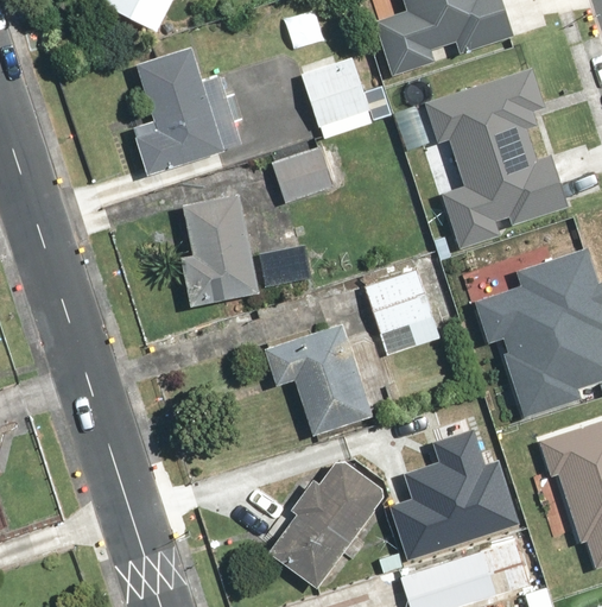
[(102,0),(101,5),(156,31),(170,0),(102,0)]
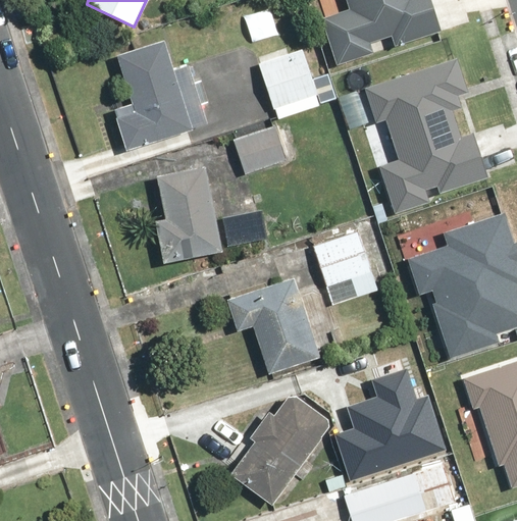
[(330,15),(344,57),(378,47),(376,38),(396,33),(399,42),(448,28),(438,0),(353,0),(356,7),(330,15)]
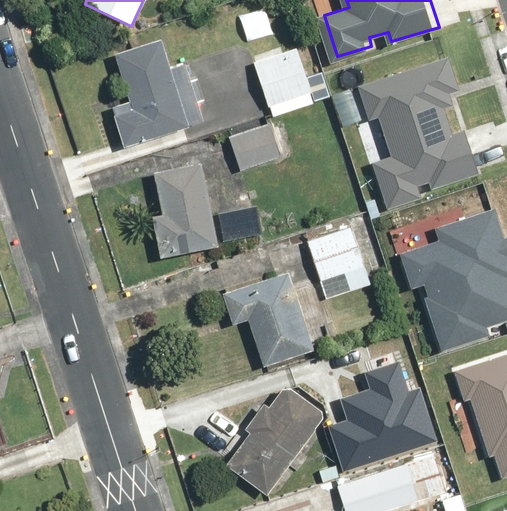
[(186,126),(160,40),(113,55),(128,102),(109,108),(121,146),(186,126)]
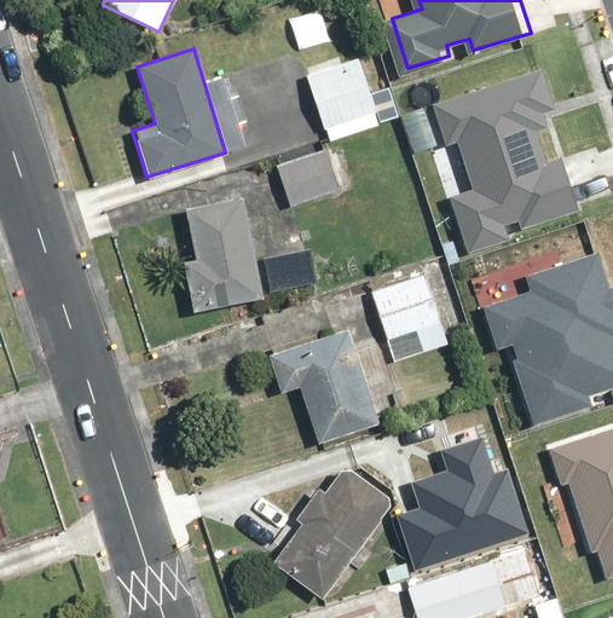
[(359,61),(307,76),(324,130),(394,108),(383,75),(365,81),(359,61)]
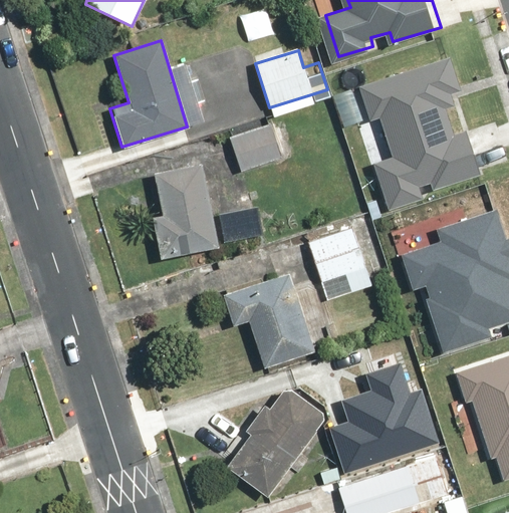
[(375,158),(394,207),(431,195),(427,182),(435,179),(437,185),(485,169),(470,126),(460,130),(450,100),(457,97),(454,88),(463,84),(453,55),(362,86),(372,115),(385,112),(398,150),(375,158)]
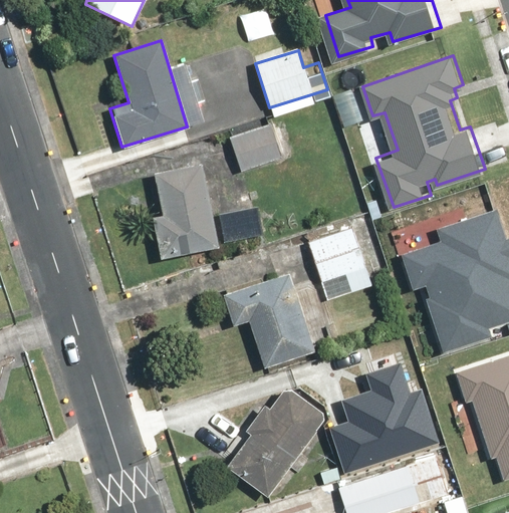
[(274,124),(231,139),(242,173),(285,159),(274,124)]
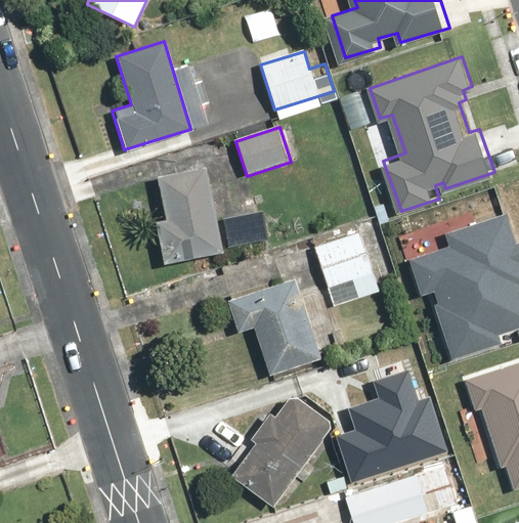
[(220,252),(203,167),(155,177),(163,218),(153,220),(162,264),(220,252)]
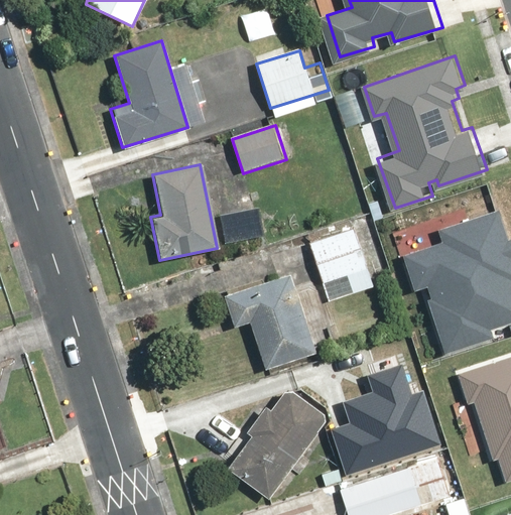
[(260,209),(220,215),(225,244),(264,238),(260,209)]
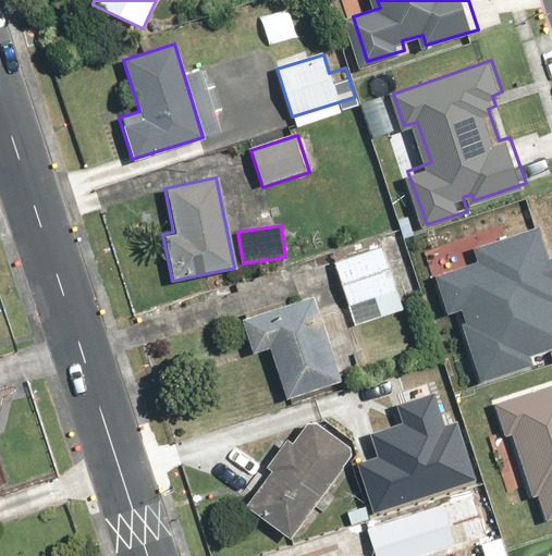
[(441,320),(455,314),(479,386),(537,367),(534,355),(551,348),(551,257),(541,226),(474,249),(479,263),(428,281),(441,320)]
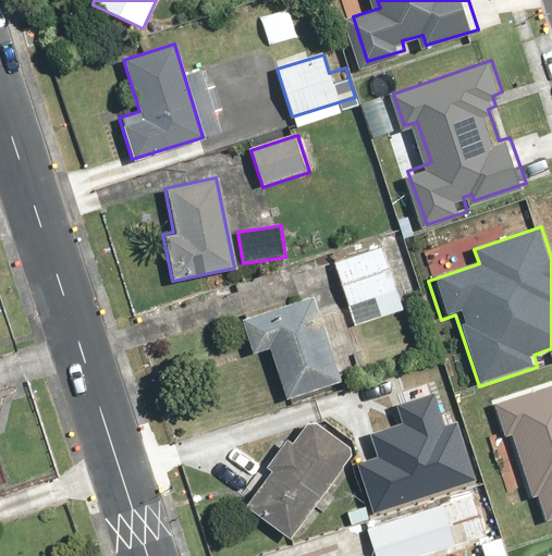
[(388,249),(335,264),(356,325),(406,311),(388,249)]
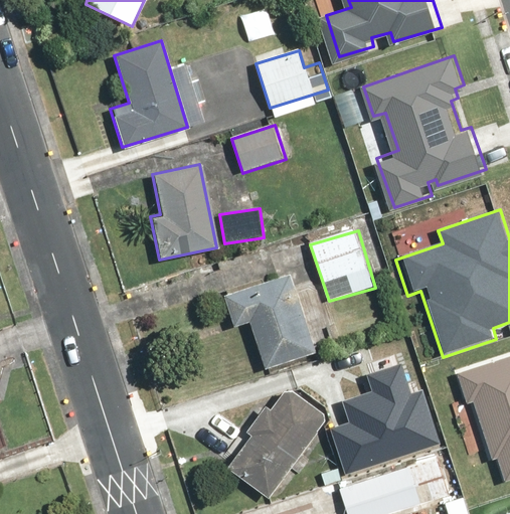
[(314,353),(289,274),(223,295),(233,326),(249,321),(265,368),(314,353)]
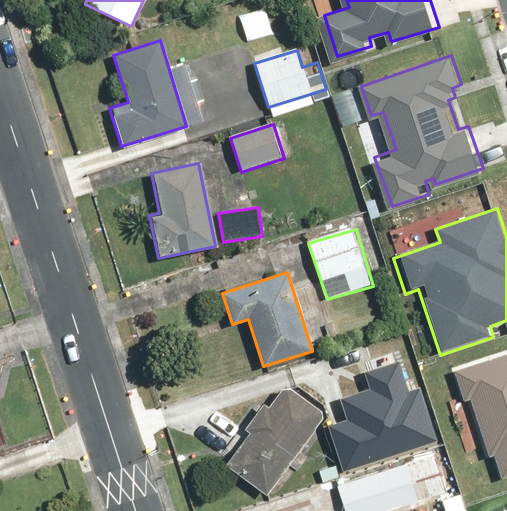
[(501,447),(506,463),(506,351),(459,366),(468,394),(478,391),(496,449),(501,447)]
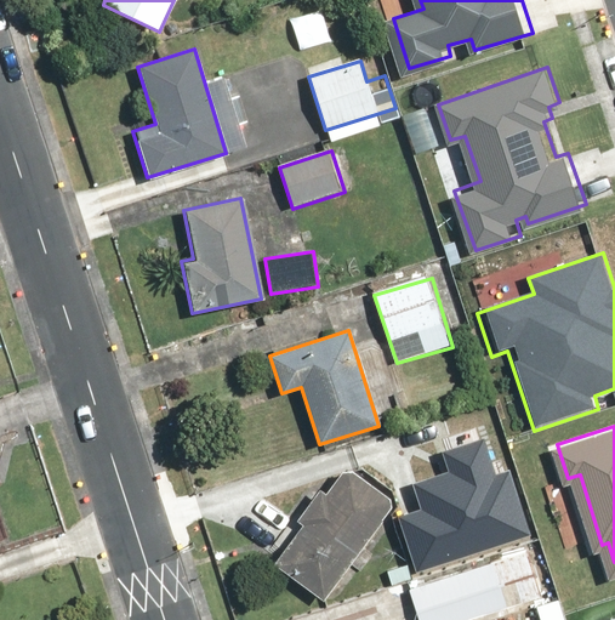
[(408,507),(426,564),(536,529),(514,462),(502,466),(490,430),(449,443),(456,465),(423,476),(431,500),(408,507)]
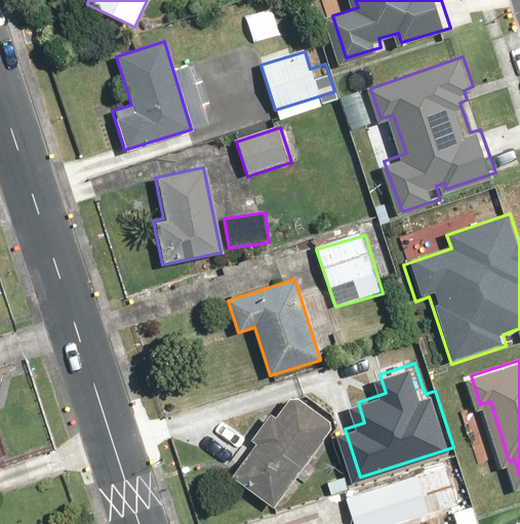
[(272,508),(331,422),(289,394),(273,416),(266,411),(247,437),(254,442),(230,478),(272,508)]
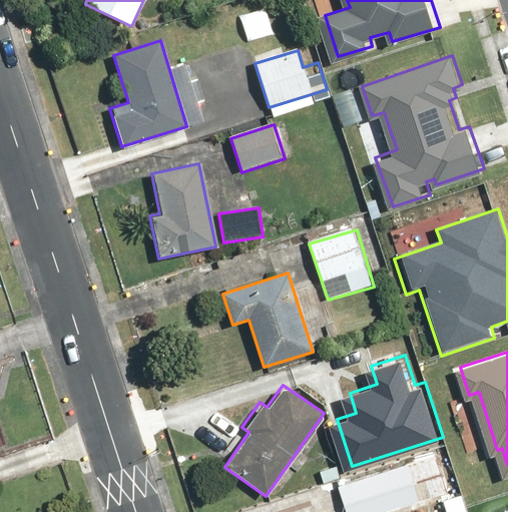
[(438,454),(339,487),(347,511),(389,511),(450,492),(438,454)]
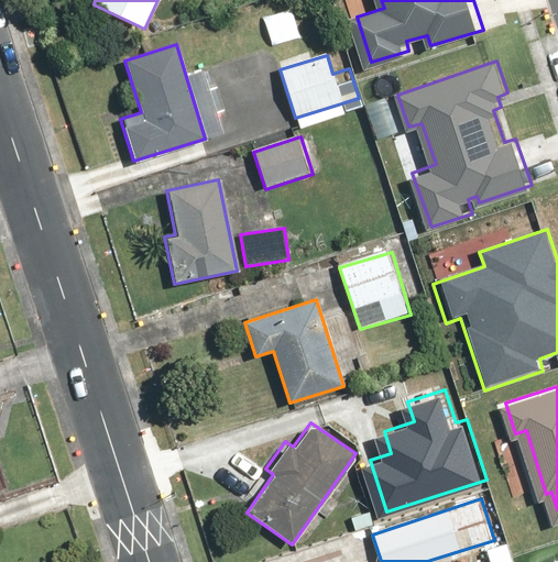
All buildings are outlined.
